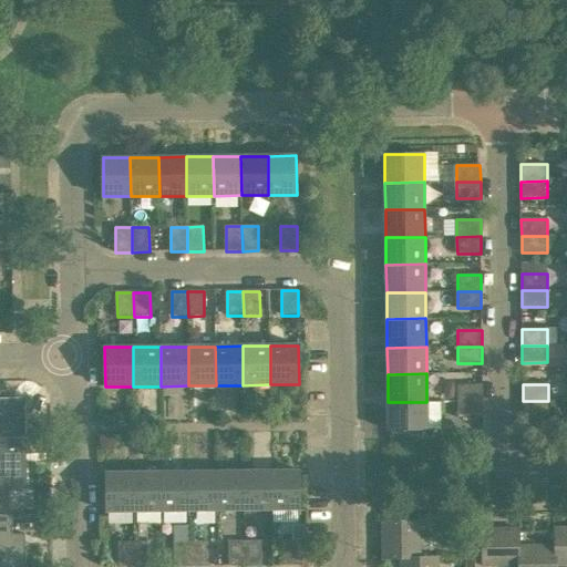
[(457,385),(457,401),(482,401),(482,385),(457,385)]
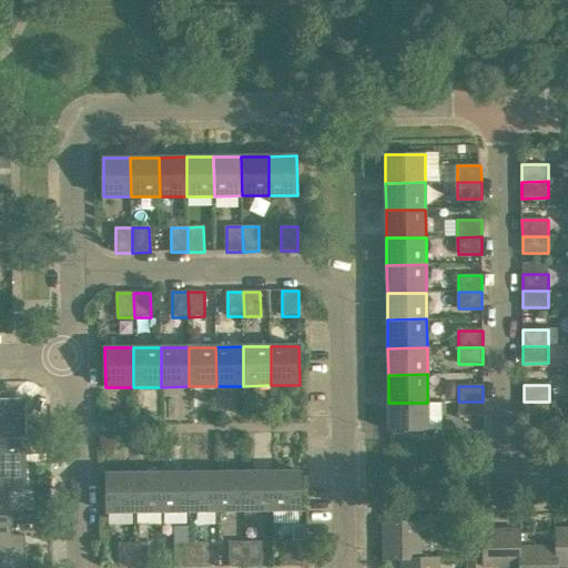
[(11,405),(9,402),(2,403),(0,402),(0,437),(1,438),(24,438),(23,408),(11,408),(11,405)]
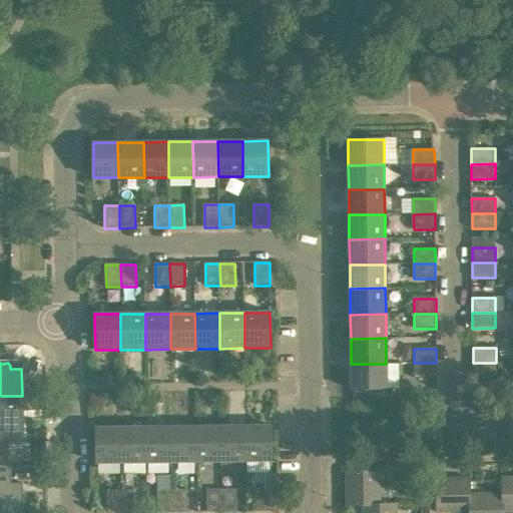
[(436,378),(436,363),(414,363),(415,378),(436,378)]
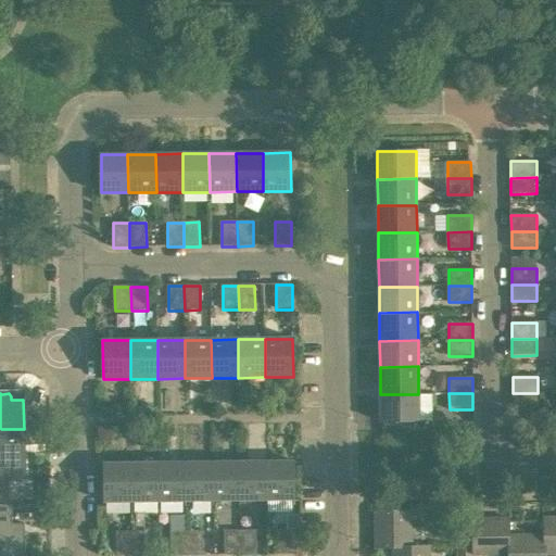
[(538,408),(538,393),(513,393),(513,408),(538,408)]
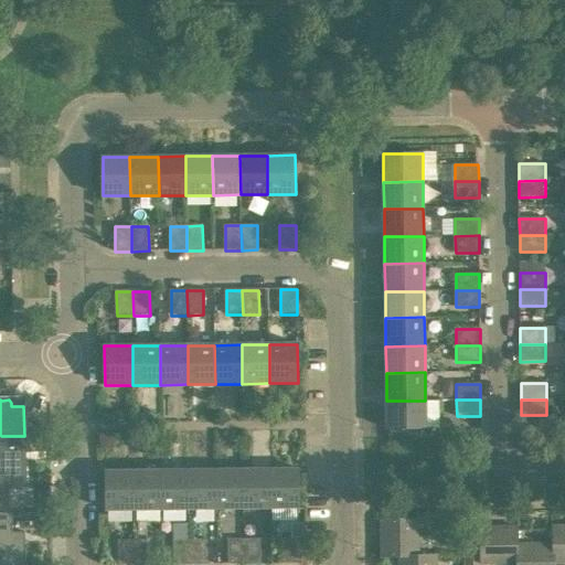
[(425,428),(425,401),(386,401),(386,428),(425,428)]
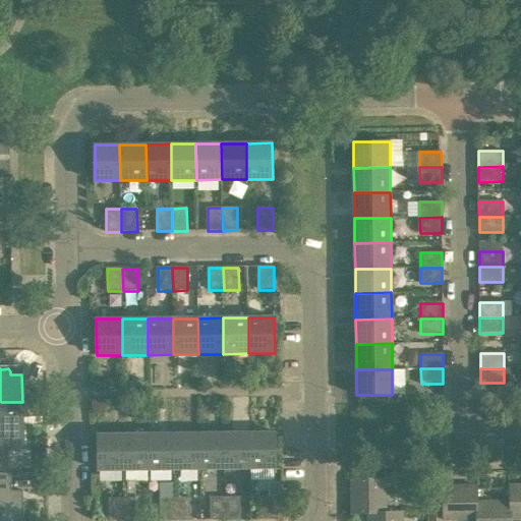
[(0,401),(0,445),(22,446),(22,413),(1,413),(1,402),(0,401)]
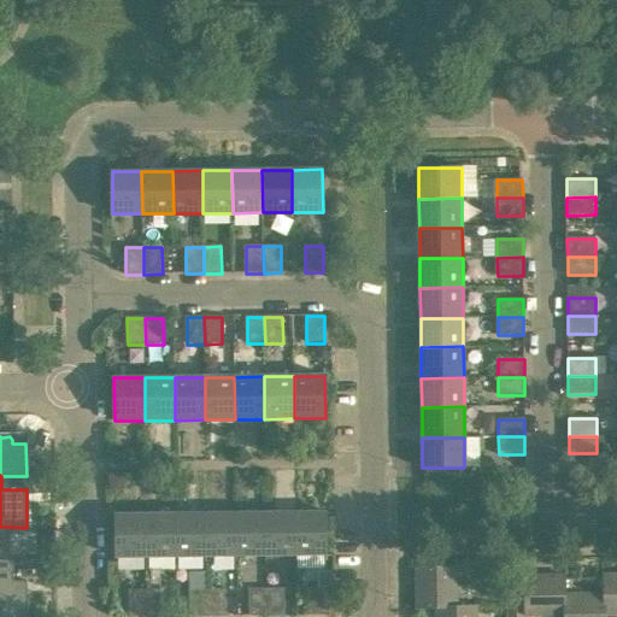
[(239,557),(239,513),(207,515),(207,558),(239,557)]
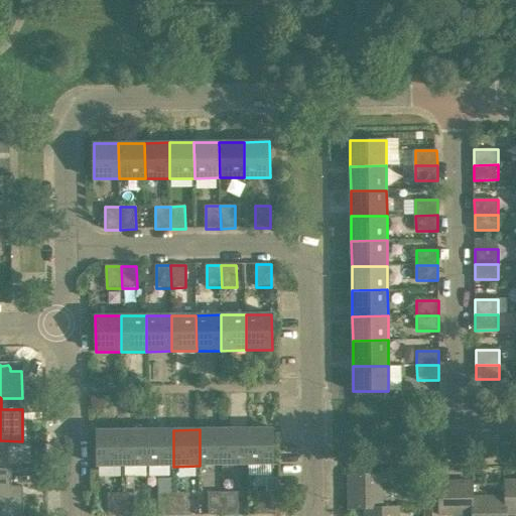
[(200,429),(200,466),(225,466),(224,429),(200,429)]
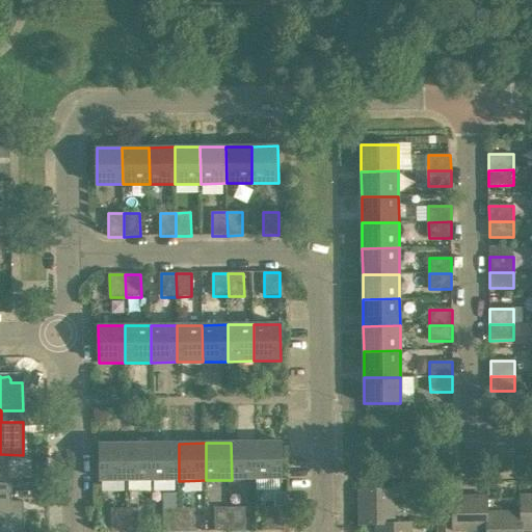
[(231,443),(232,480),(257,480),(257,443),(231,443)]
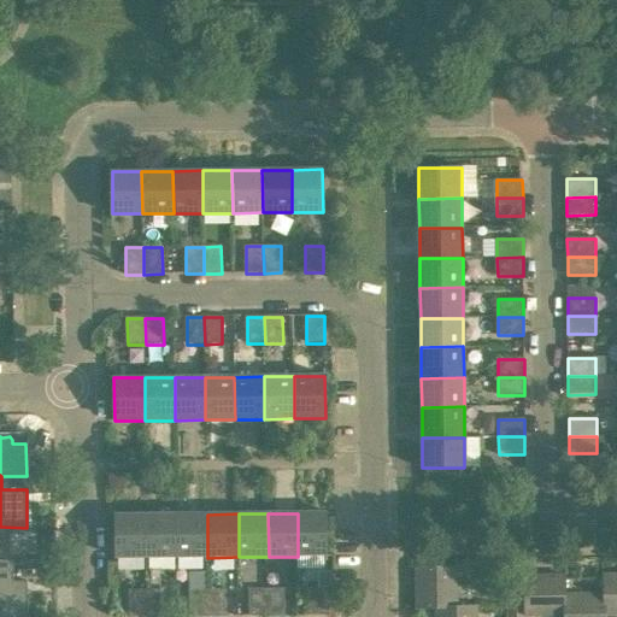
[(327,513),(298,513),(298,557),(327,557),(327,513)]
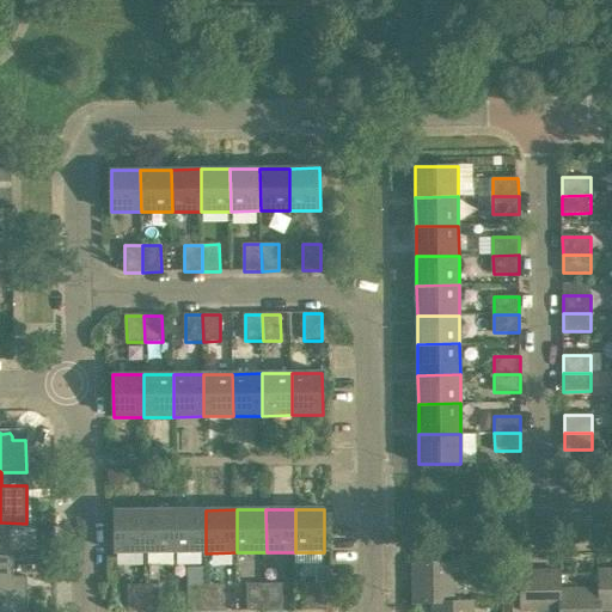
[(115,554),(148,554),(148,510),(115,510),(115,554)]
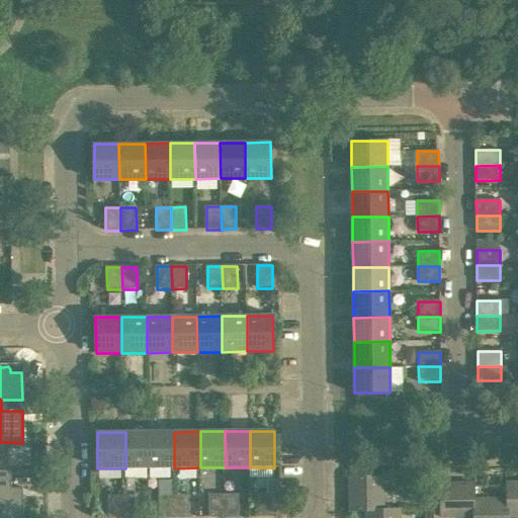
[(150,468),(150,432),(125,432),(125,468),(150,468)]
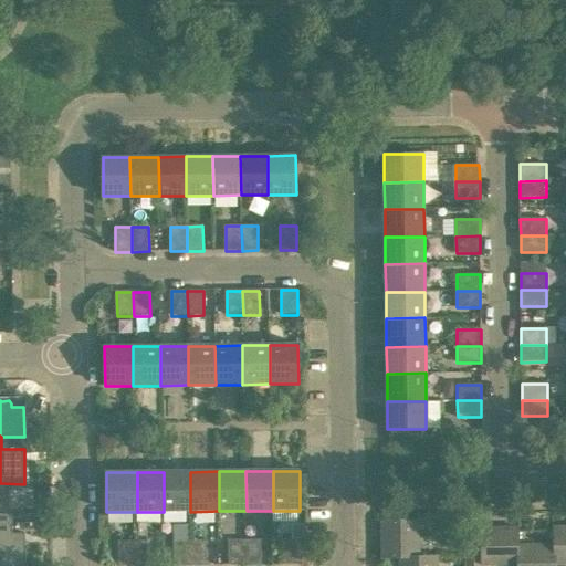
[(190,512),(190,472),(164,472),(164,512),(190,512)]
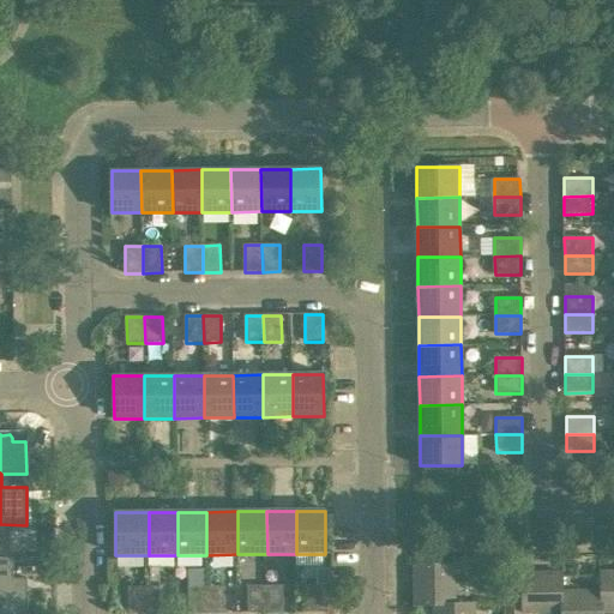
[(414,607),(434,606),(455,606),(455,603),(455,565),(414,565),(414,607)]
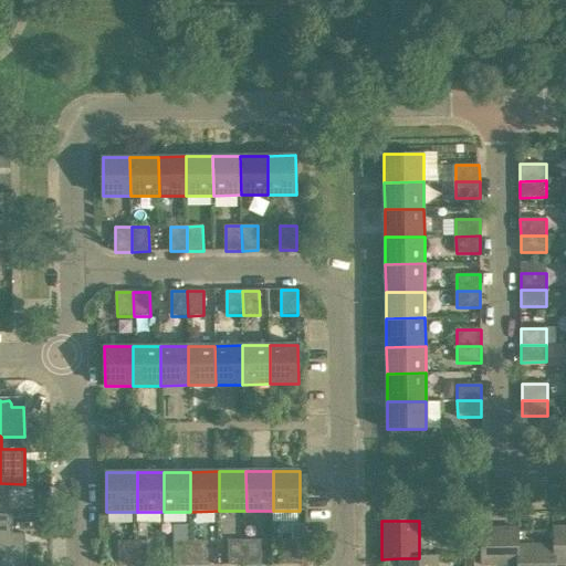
[(173,524),(173,541),(188,541),(188,524),(173,524)]
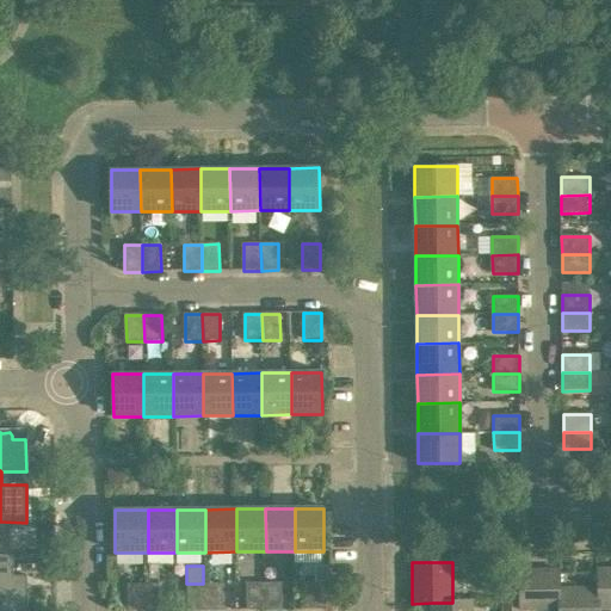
[(610,568),(597,569),(597,588),(598,610),(599,610),(610,609),(610,568)]
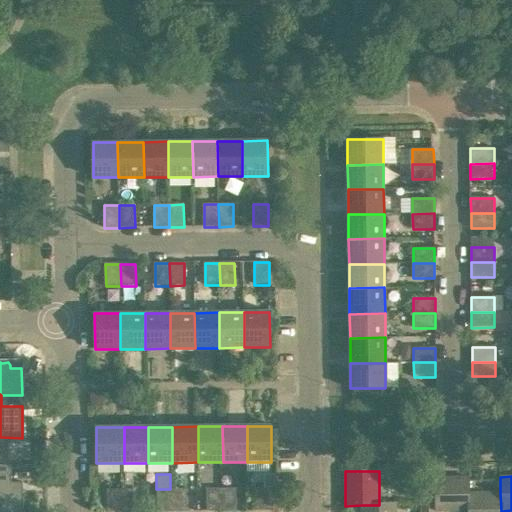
[(0,511),(22,511),(22,483),(10,483),(10,477),(0,477),(0,511)]
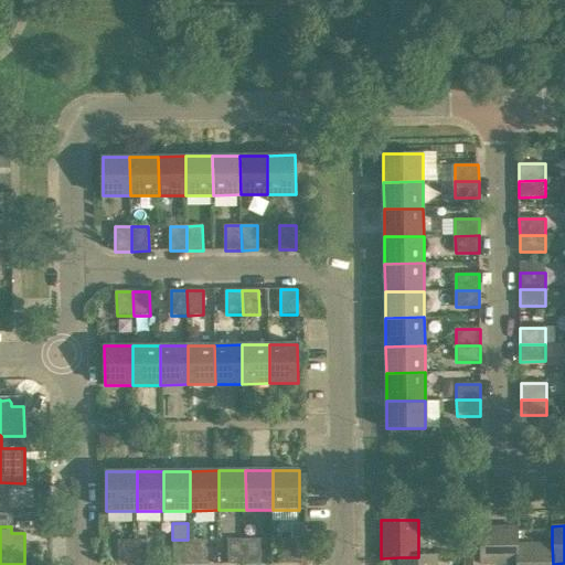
[(518,564),(516,544),(518,544),(518,526),(480,528),(481,564),(518,564)]
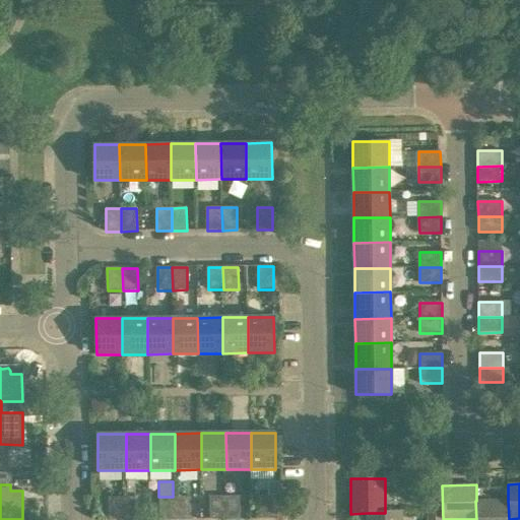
[(283,519),(282,495),(259,496),(260,519),(276,519),(283,519)]
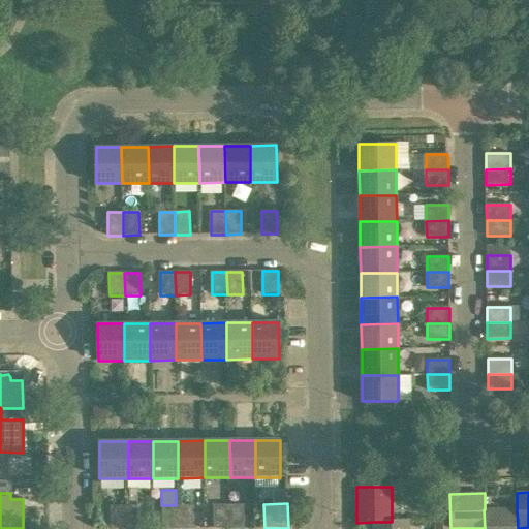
[(192,504),(176,505),(176,528),(192,528),(192,504)]
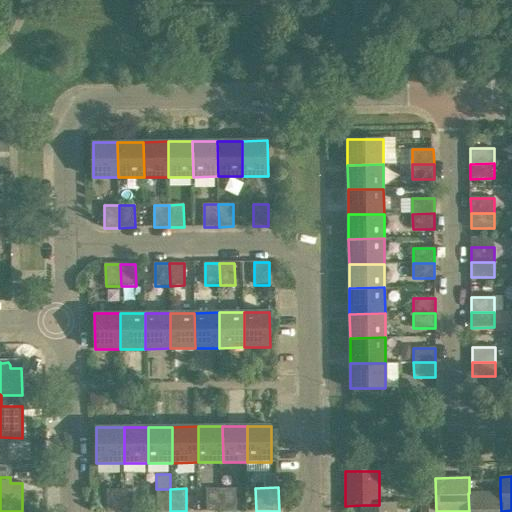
[(206,511),(223,511),(223,488),(206,488),(206,511)]
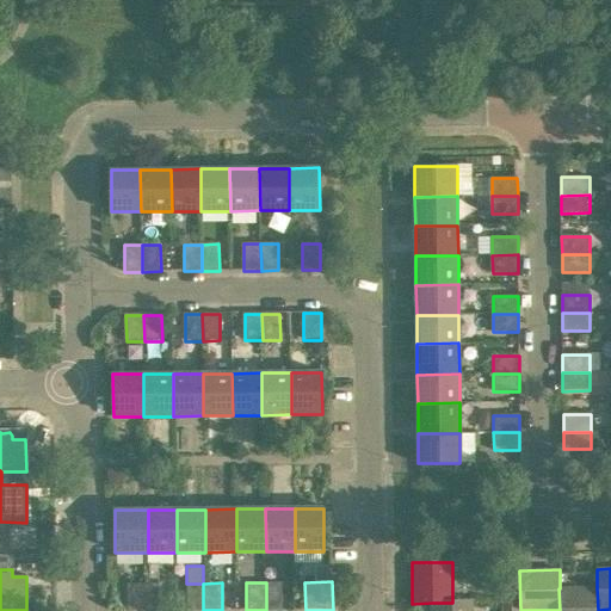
[(285,582),(266,582),(266,610),(285,610),(285,582)]
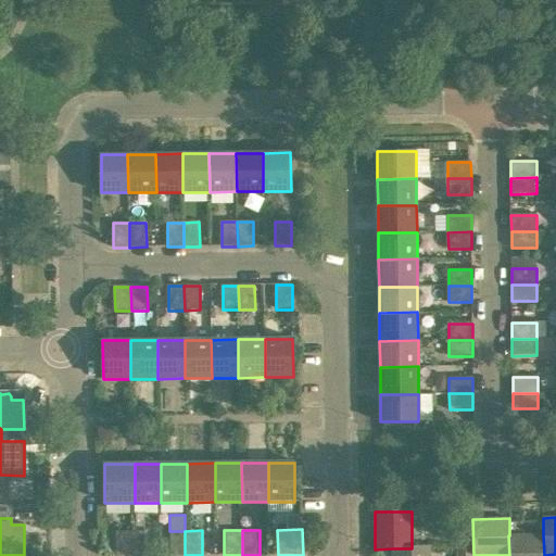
[(115,555),(131,555),(131,531),(115,531),(115,555)]
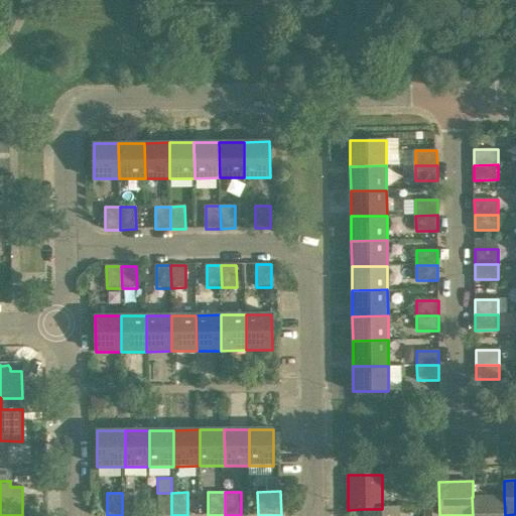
[(138,515),(138,493),(122,493),(122,515),(138,515)]
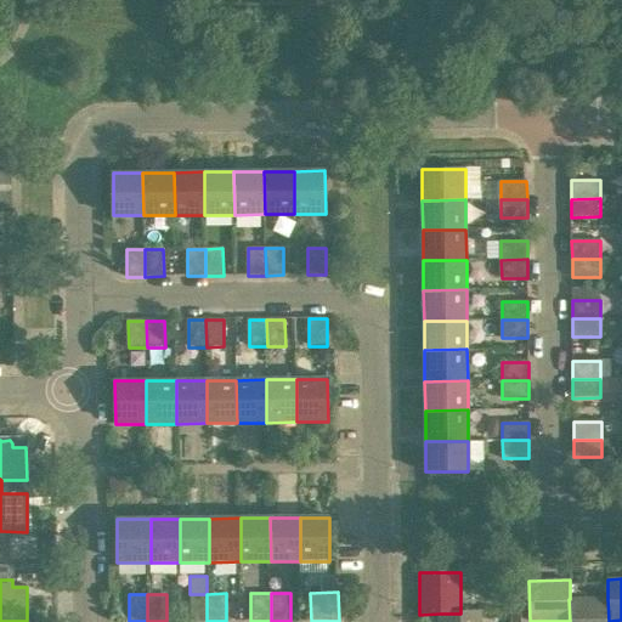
[(187,621),(207,621),(207,594),(190,594),(187,594),(187,621)]
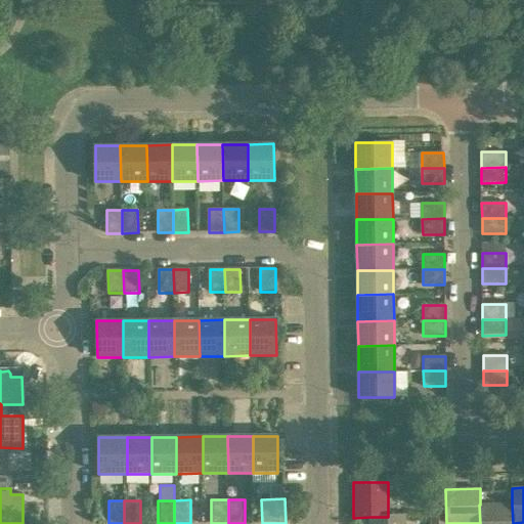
[(479,505),(480,523),(479,523),(514,523),(513,523),(512,505),(480,505),(479,505)]
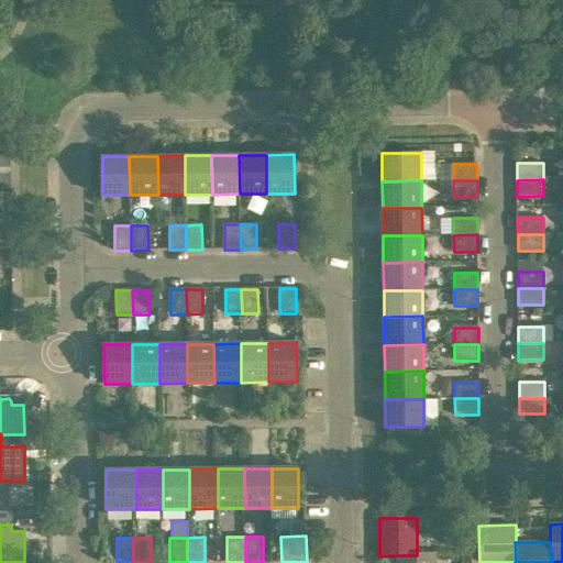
[(417,553),(417,555),(398,555),(397,562),(434,562),(434,553),(417,553)]
